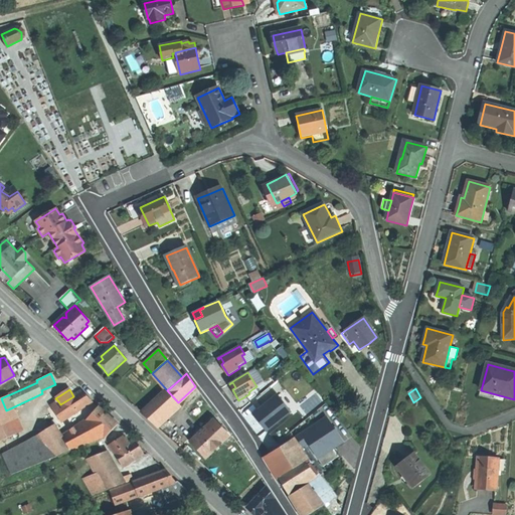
[(87,396),(81,391),(73,396),(60,404),(68,417),(93,401),(87,396)]
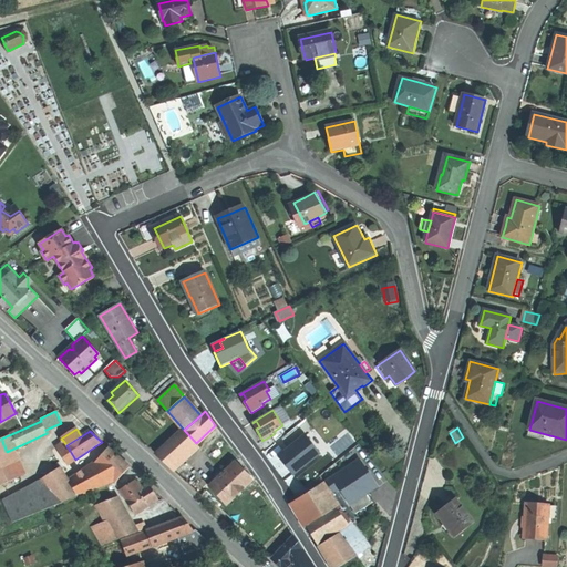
[(175,439),(187,452),(196,444),(184,431),(175,439)]
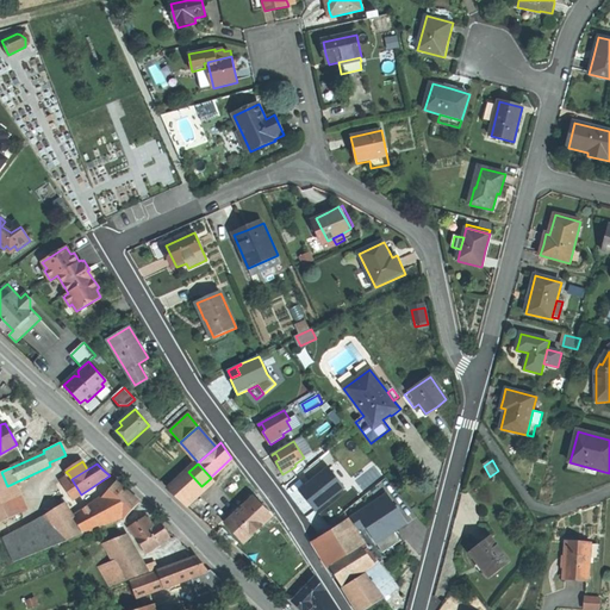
[(329,468),(300,492),(315,510),(344,487),(329,468)]
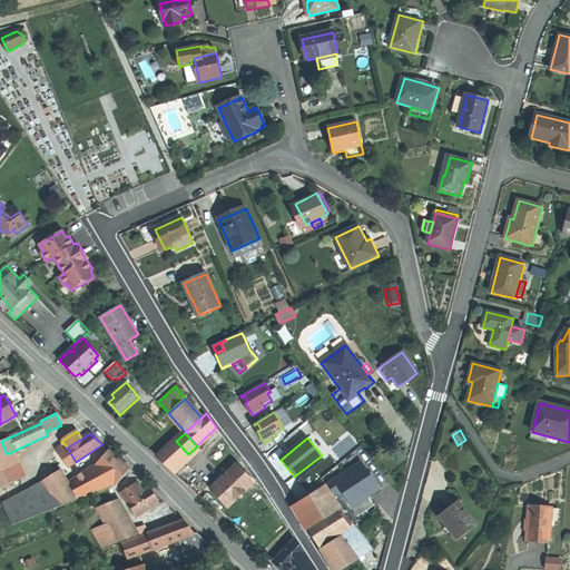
[(1,441),(0,441),(0,488),(19,480),(7,454),(1,441)]
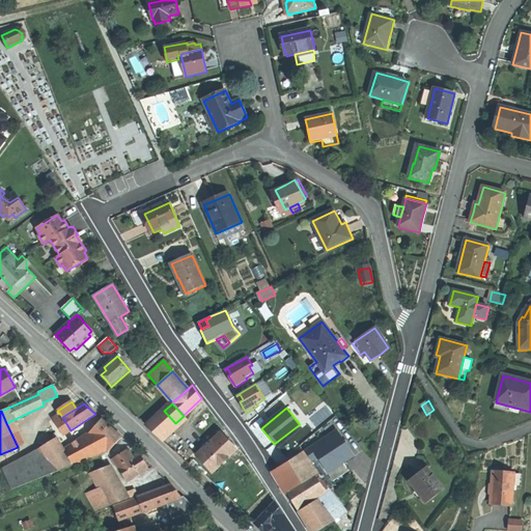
[(175,423),(164,411),(148,425),(160,438),(175,423)]
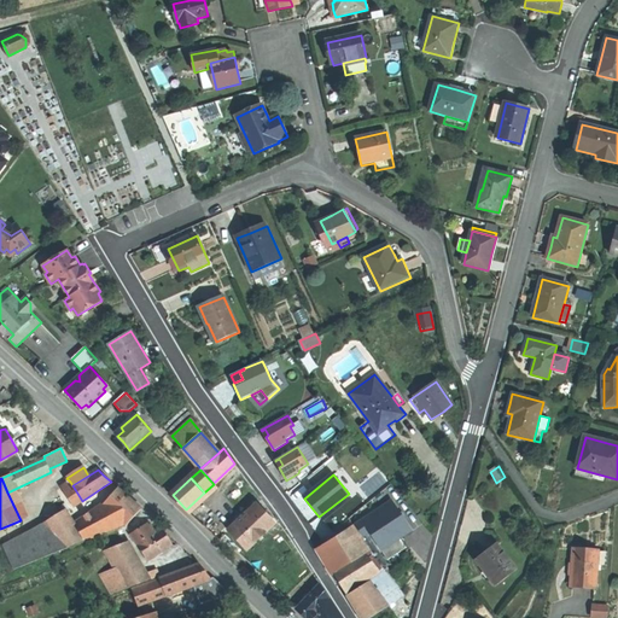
[(74,506),(82,501),(73,485),(70,482),(62,488),(74,506)]
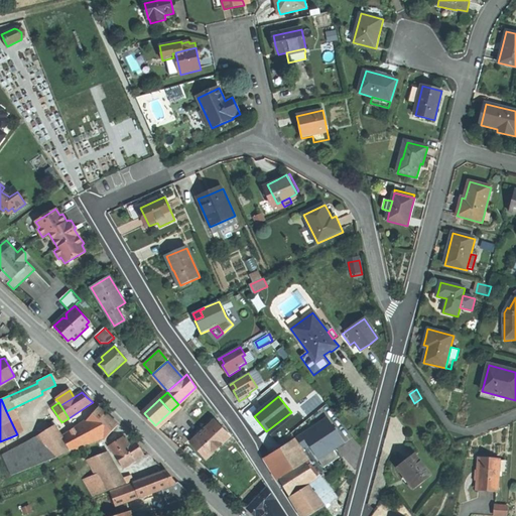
[(204,431),(215,421),(198,402),(186,412),(204,431)]
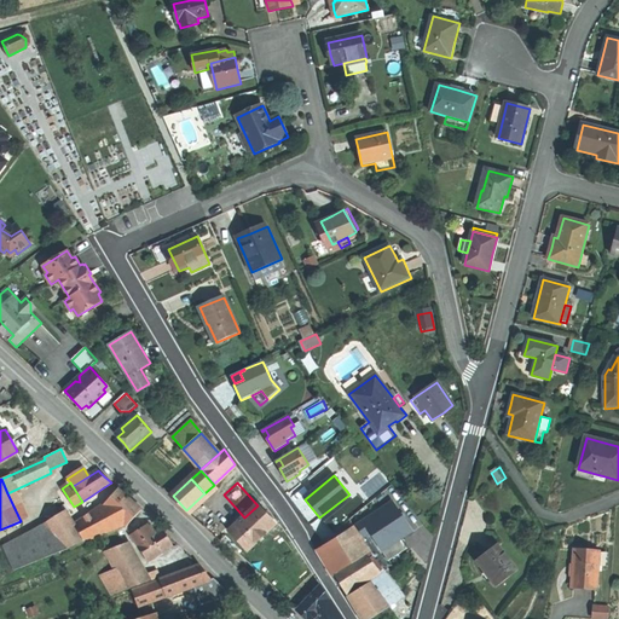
[(126,528),(142,510),(119,490),(103,507),(123,526),(126,528)]
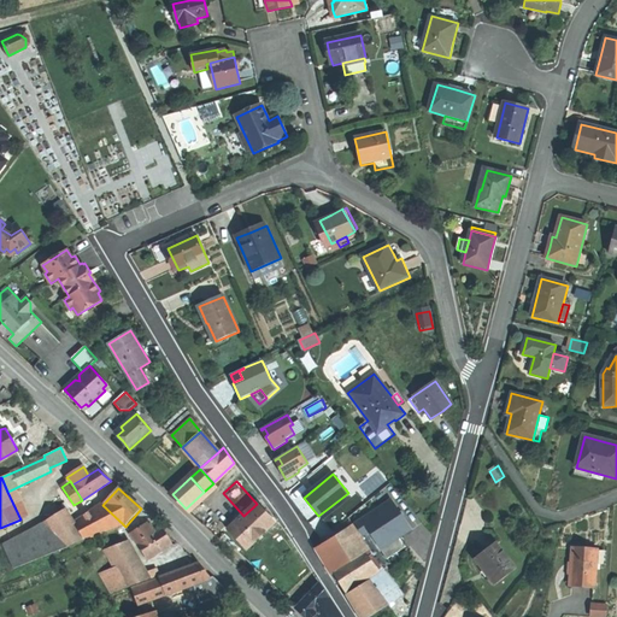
[(393,500),(356,524),(363,535),(369,532),(381,550),(398,539),(412,529),(393,500)]
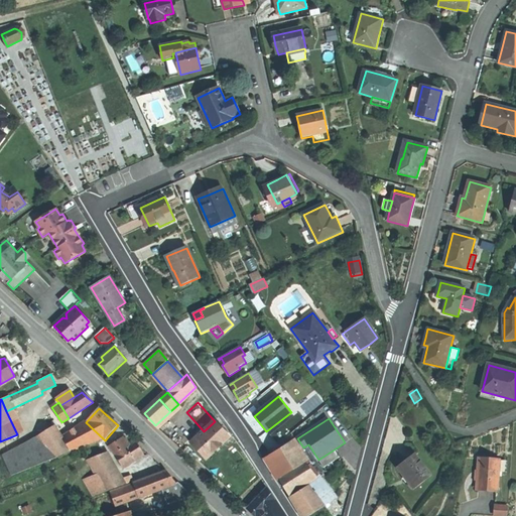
[(216,421),(215,421),(204,431),(203,431),(190,443),(191,443),(199,453),(206,460),(230,436),(216,421)]
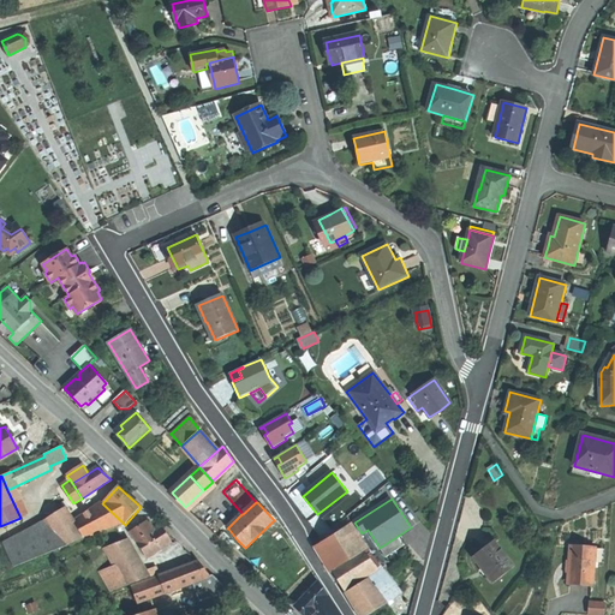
[(123,523),(102,503),(75,523),(84,538),(123,523)]
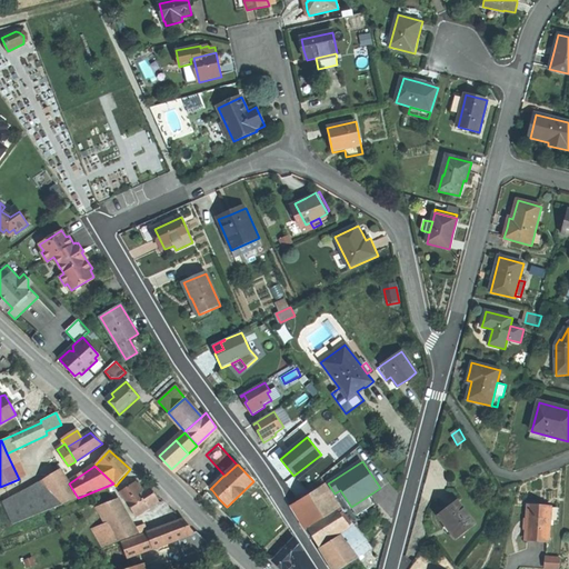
[(78,498),(69,483),(63,475),(60,469),(43,480),(43,481),(59,506),(78,498)]
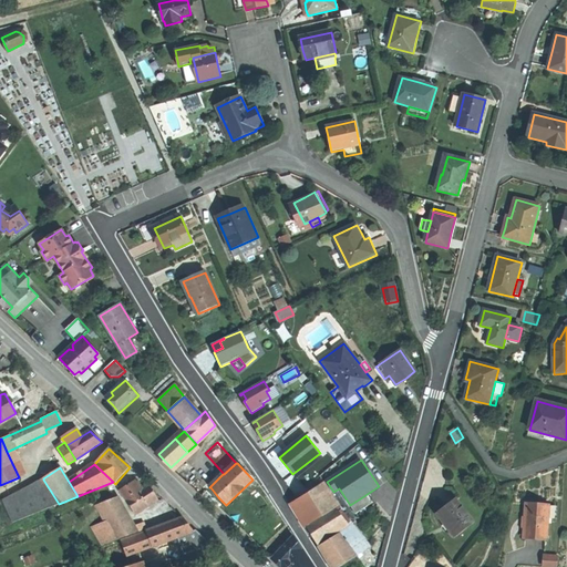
[(3,501),(13,522),(59,504),(43,480),(42,481),(3,501)]
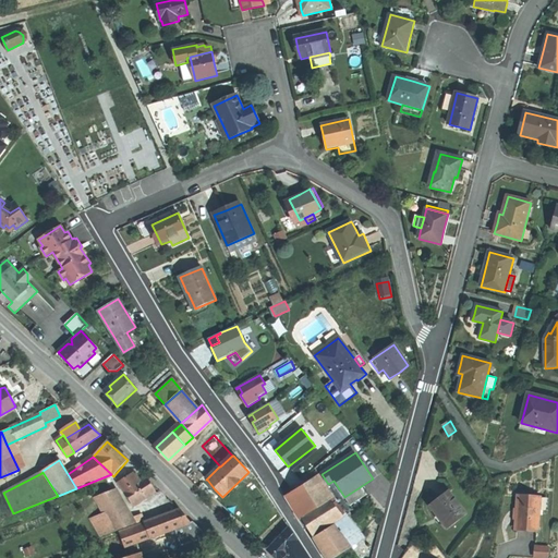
[(141,482),(135,472),(118,482),(124,492),(141,482)]
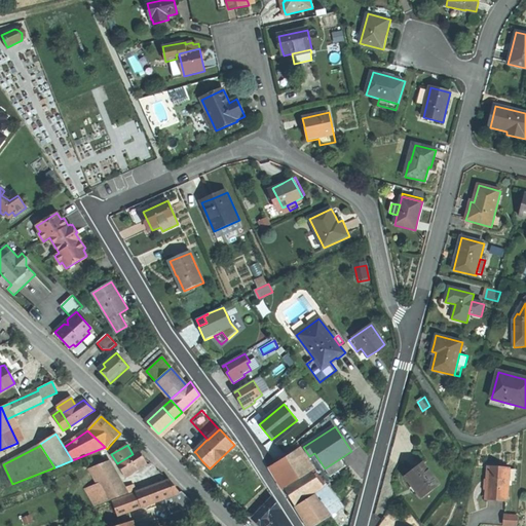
[(312,465),(301,447),(271,466),(285,487),(314,468),(312,465)]
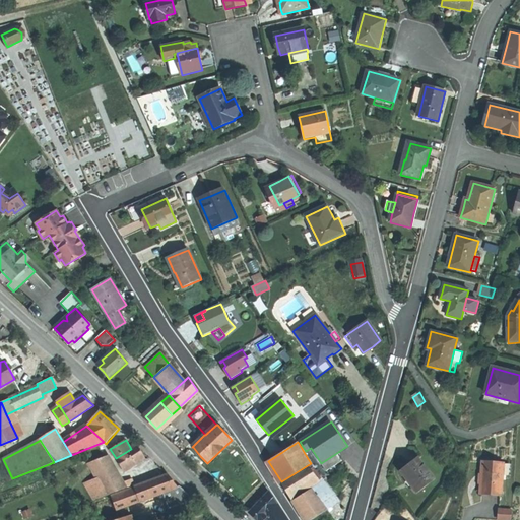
[(137,445),(131,449),(116,458),(124,471),(145,458),(141,452),(137,445)]
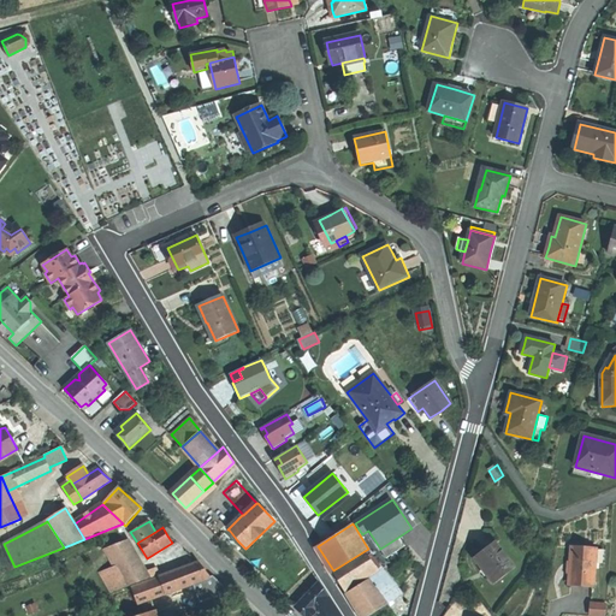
[(404,548),(397,538),(380,549),(388,558),(404,548)]
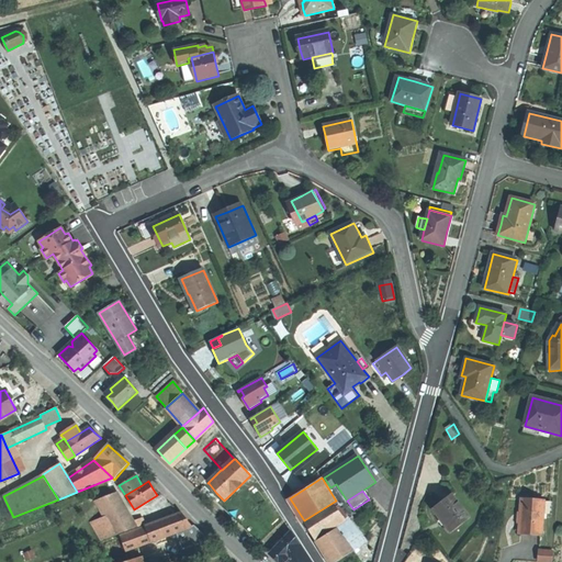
[(91,521),(102,540),(125,532),(134,529),(131,523),(116,493),(96,501),(104,517),(91,521)]
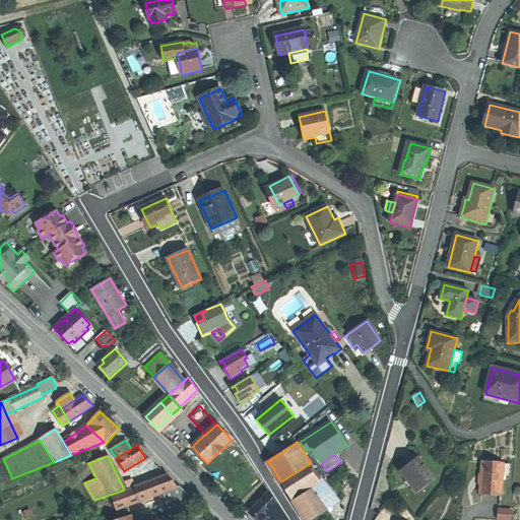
[(408,465),(400,471),(417,493),(435,479),(417,458),(408,465)]
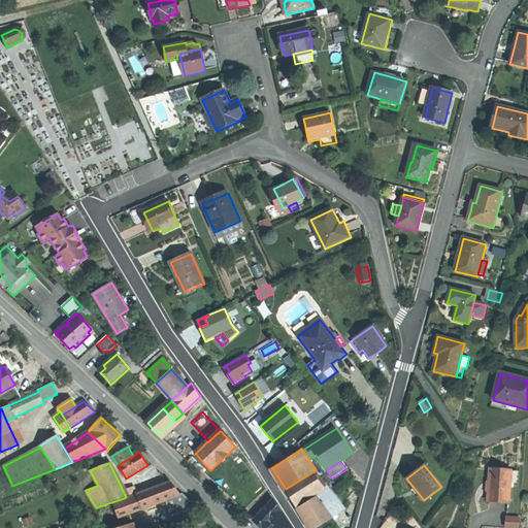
[(512,470),(490,469),(489,482),(489,491),(488,500),(497,501),(508,502),(510,482),(512,470)]
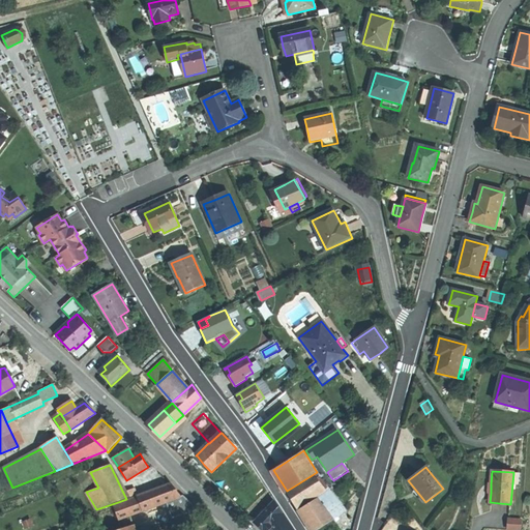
[(329,490),(319,476),(317,472),(287,491),(298,509),(318,497),(329,490)]
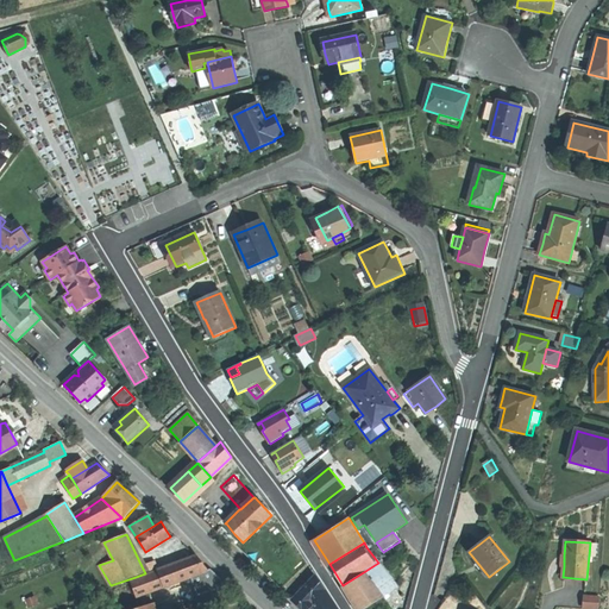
[(598,544),(590,542),(589,556),(597,556),(598,544)]
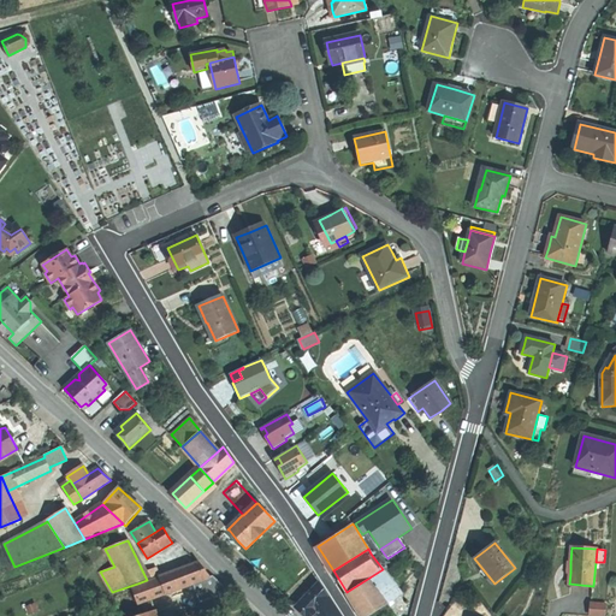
[(200,563),(184,568),(190,586),(194,585),(211,579),(211,578),(206,570),(200,563)]
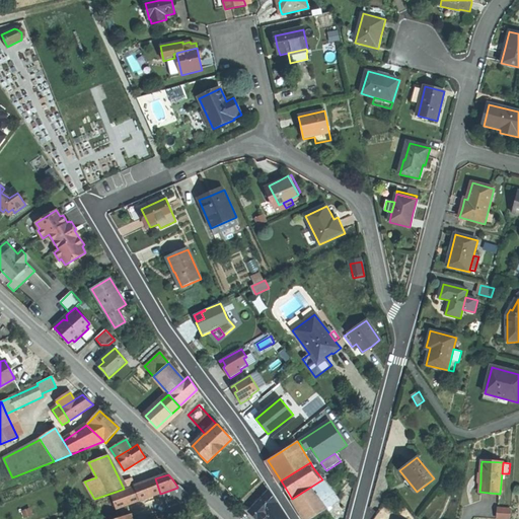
[(134,485),(138,484),(135,477),(121,483),(124,489),(134,485)]
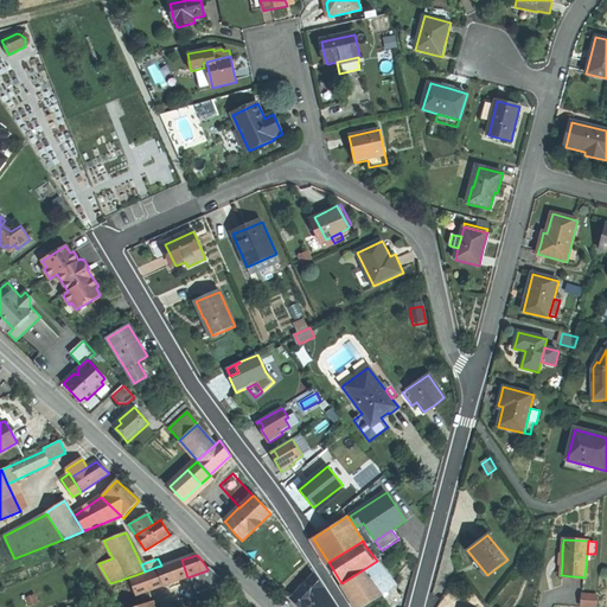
[(181,560),(158,568),(164,586),(187,577),(181,560)]
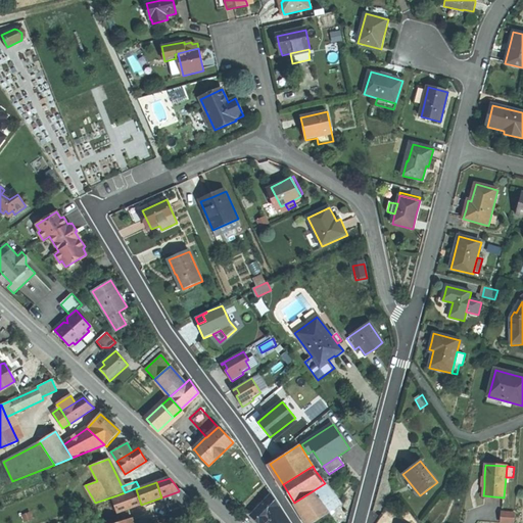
[(330,513),(340,505),(325,483),(314,490),(294,503),(305,522),(313,522),(330,513)]
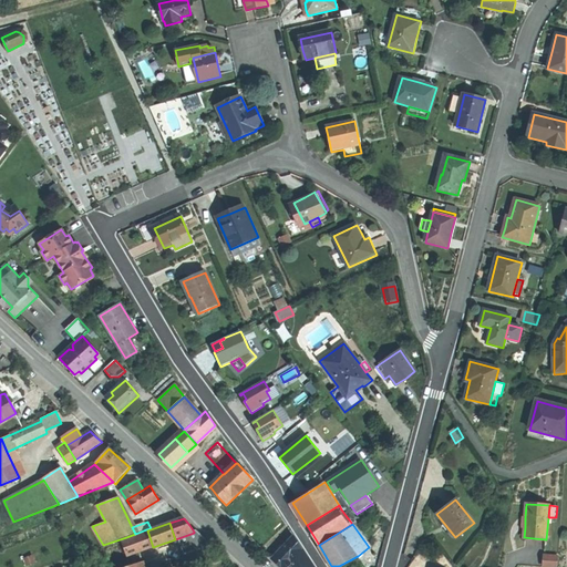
[(135,534),(126,537),(133,555),(153,547),(147,531),(146,529),(135,534)]
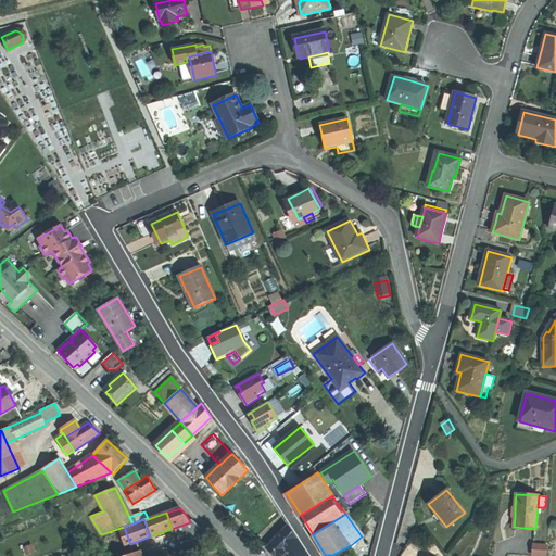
[(193,520),(190,521),(190,522),(175,528),(178,538),(180,544),(203,536),(205,532),(193,520)]
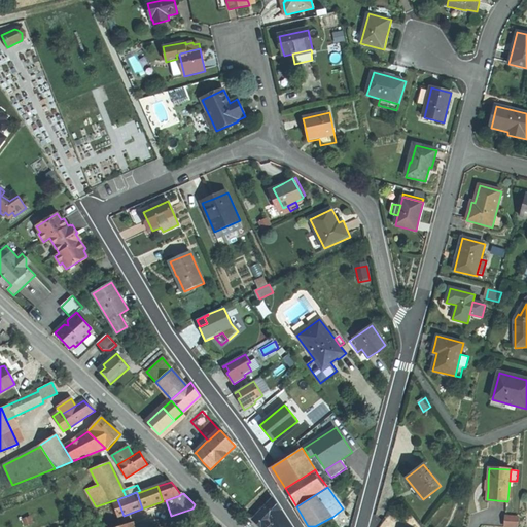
[(267,526),(271,523),(281,511),(273,497),(253,519),(258,524),(260,526),(267,526)]
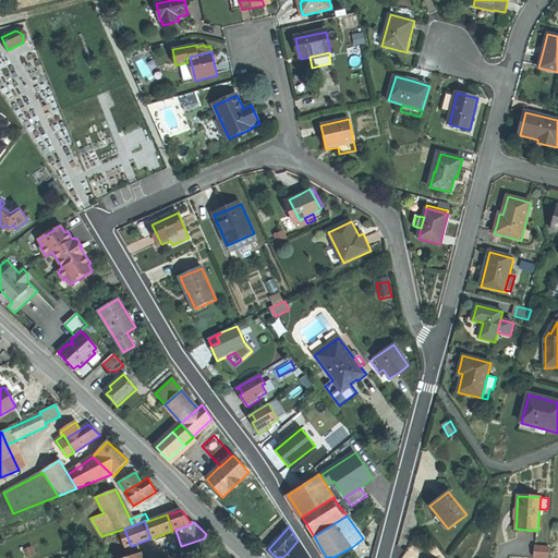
[(172,531),(150,538),(155,548),(179,540),(176,530),(172,531)]
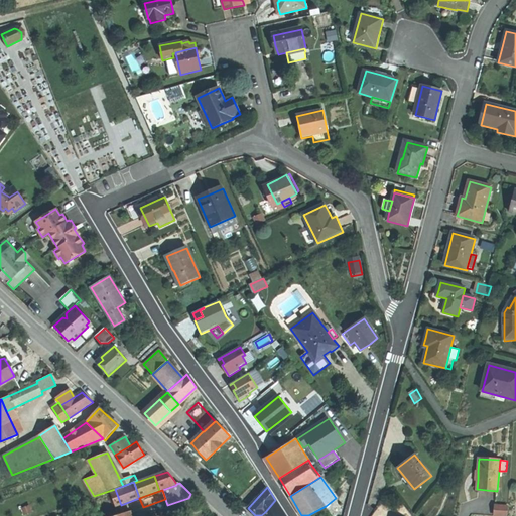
[(285,515),(275,500),(265,512),(267,515),(285,515)]
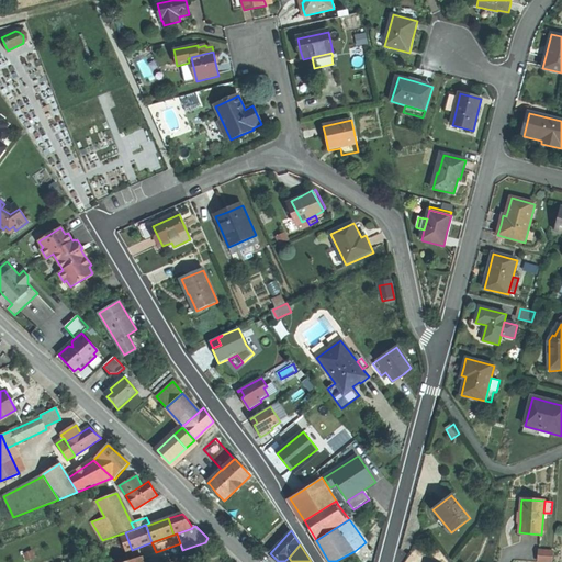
[(538,561),(549,561),(551,561),(552,551),(539,550),(538,561)]
